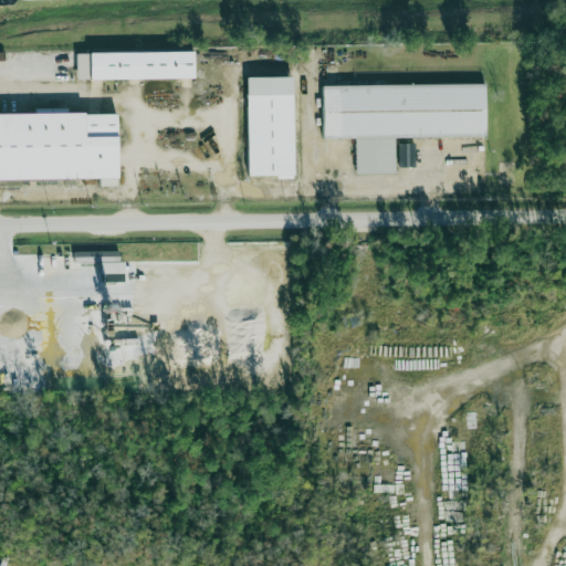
[(192,52),(75,53),(76,80),(194,79),(192,52)]
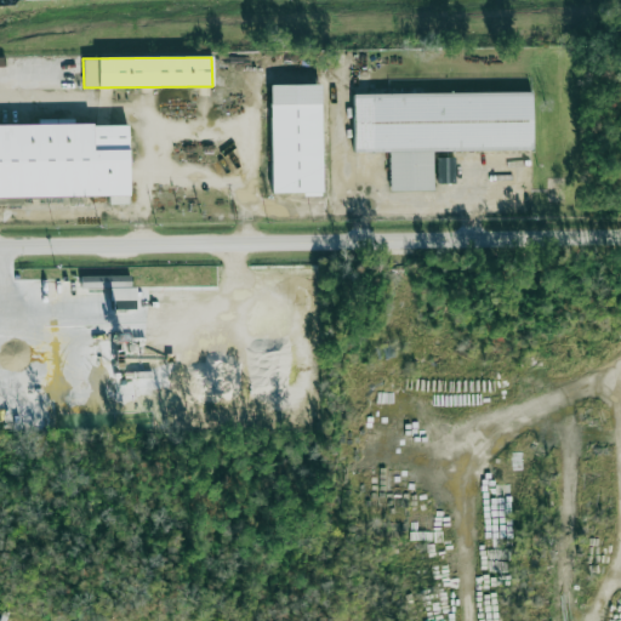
[(269,85),(272,194),(323,193),(320,85),(269,85)]
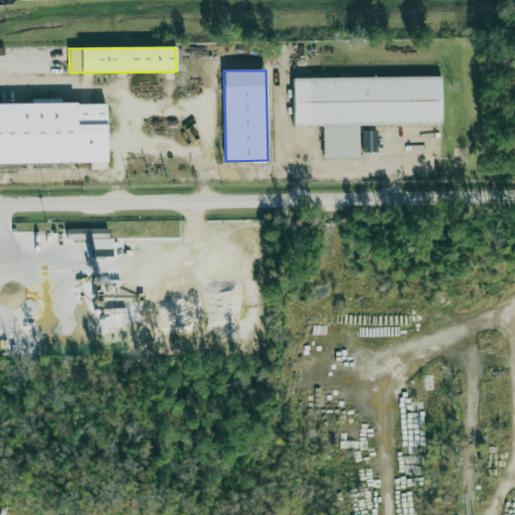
[(359,158),(359,126),(442,125),(441,75),(293,78),(294,127),(323,126),(323,159),(359,158)]
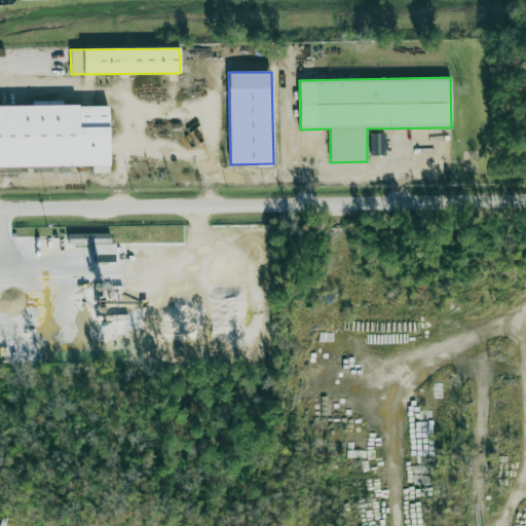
[(108,104),(0,105),(0,166),(92,165),(92,174),(109,173),(108,104)]
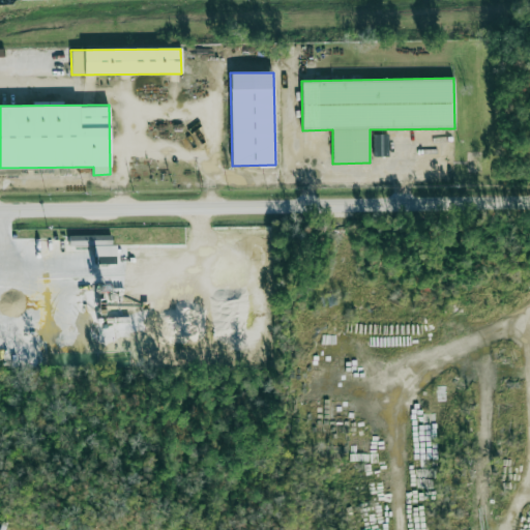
[(388,156),(388,135),(374,134),(373,156),(388,156)]
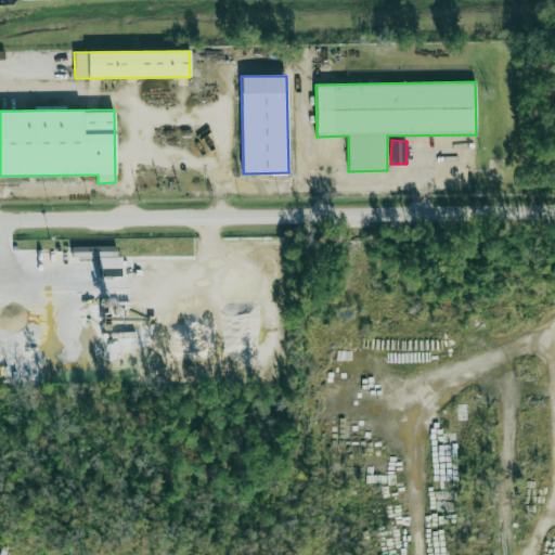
[(73,257),(104,256),(104,246),(72,247),(73,257)]
